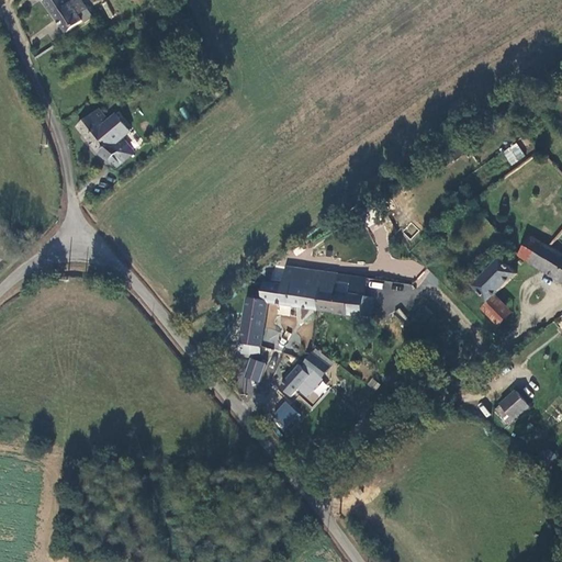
[(77,0),(72,2),(70,0),(48,0),(67,31),(85,21),(88,24),(97,19),(83,0),(77,0)]
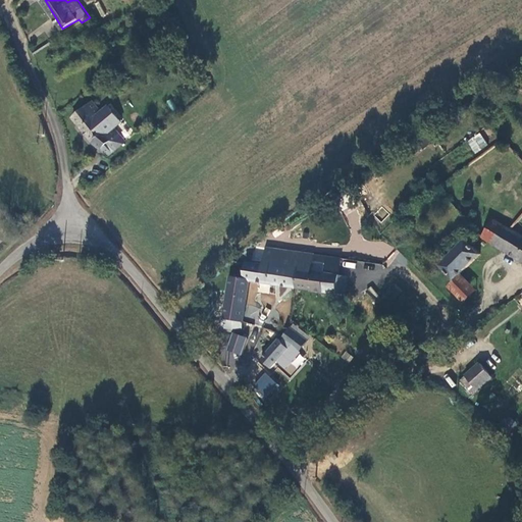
[(122,82),(106,90),(108,96),(125,88),(122,82)]
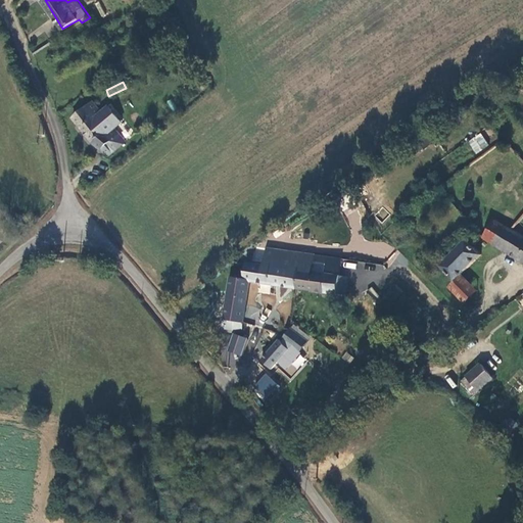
[(88,141),(109,157),(129,143),(117,130),(125,123),(108,105),(102,111),(93,101),(72,120),(88,141)]
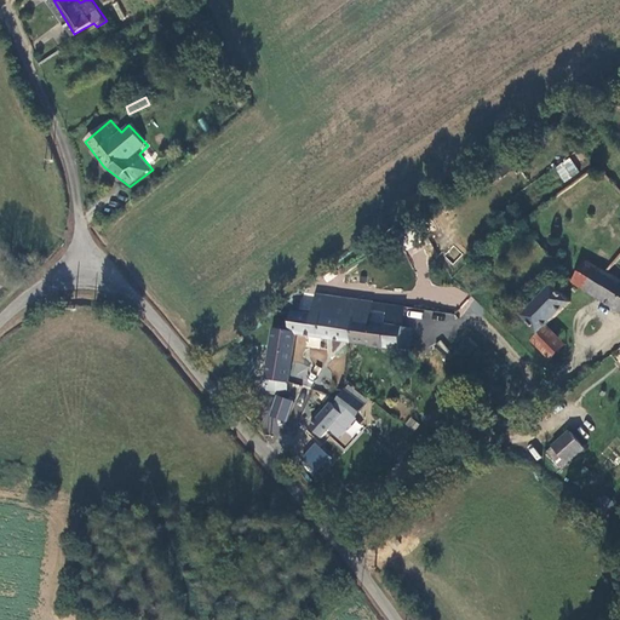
[(568,156),(554,168),(566,183),(580,171),(568,156)]
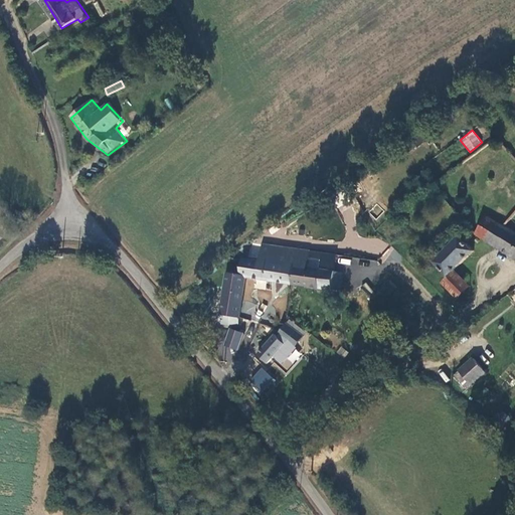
[(371,211),(377,217),(382,210),(376,205),(371,211)]
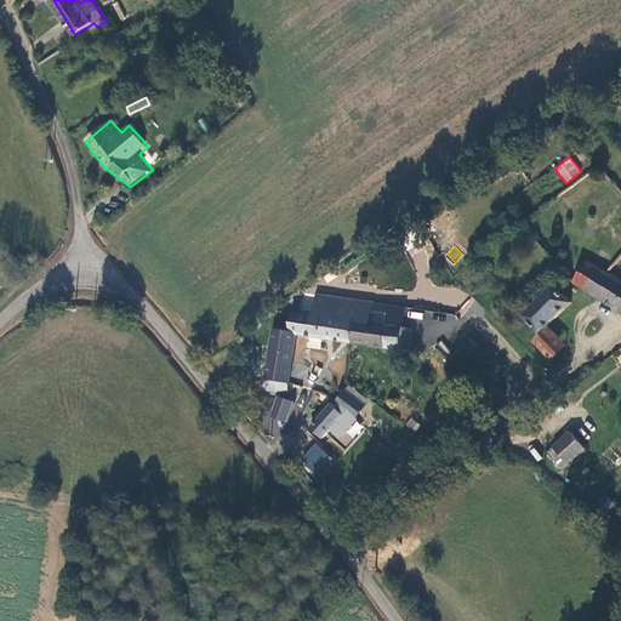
[(22,252),(17,251),(13,252),(11,257),(12,261),(16,263),(21,263),(23,260),(24,256),(22,252)]
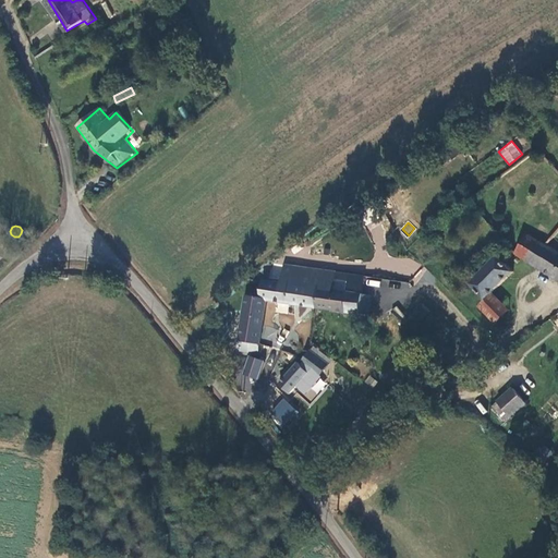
[(516,255),(557,280),(557,249),(547,243),(528,234),(516,255)]
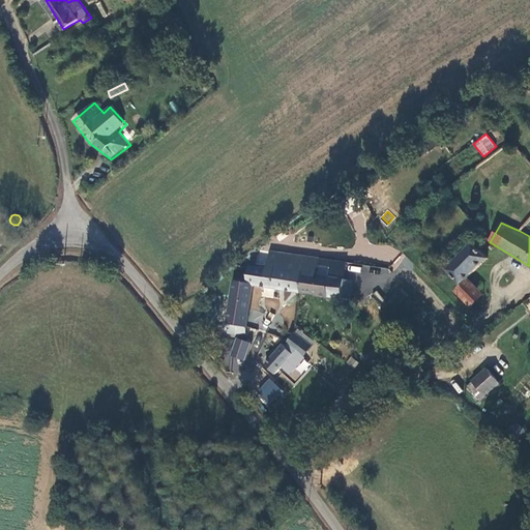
[(490,257),(475,241),(446,268),(461,283),(468,276),(490,257)]
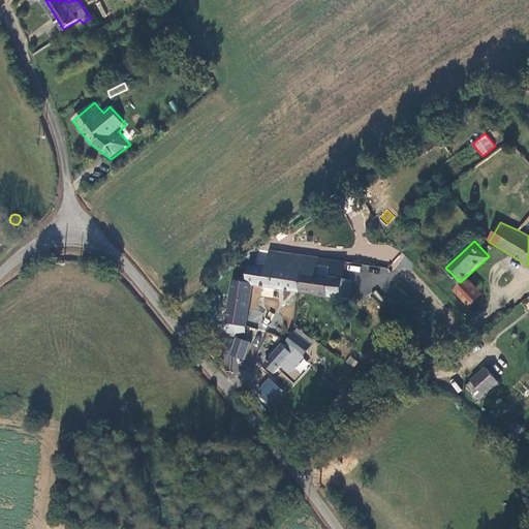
[(254,285),(351,300),(354,279),(345,277),(317,274),(319,257),(270,250),(267,267),(249,263),(247,279),(251,281),(254,285)]
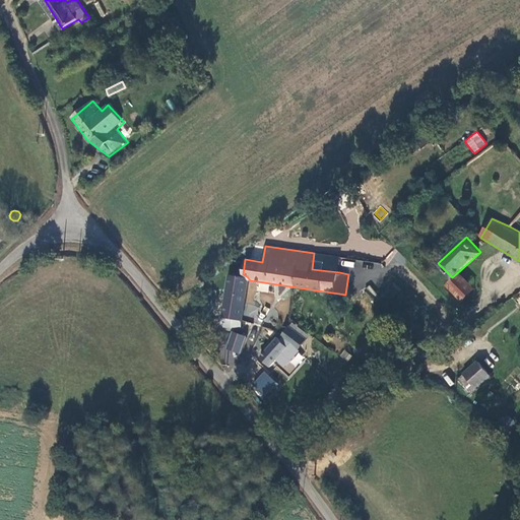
[(327,254),(314,253),(312,269),(339,272),(341,256),(334,255),(335,252),(327,251),(327,254)]
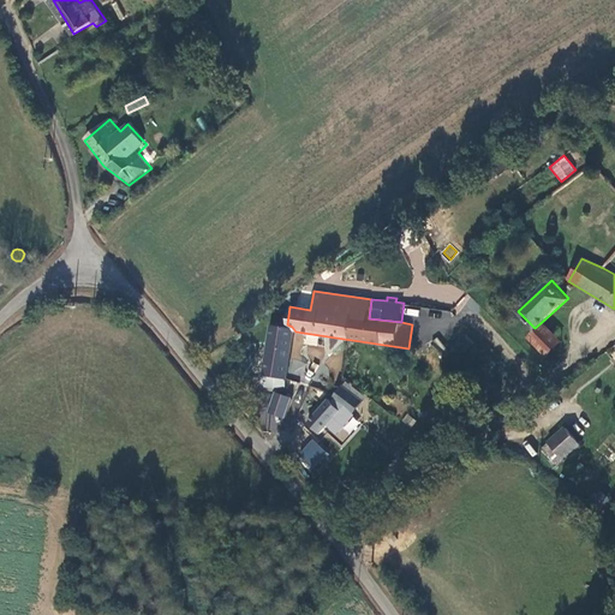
[(561,342),(543,321),(535,328),(527,335),(545,356),(561,342)]
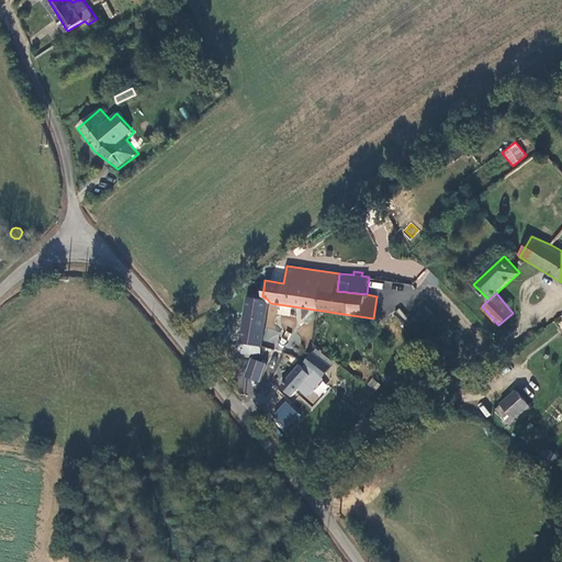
[(261,360),(270,303),(267,299),(262,296),(246,294),(236,356),(261,360)]
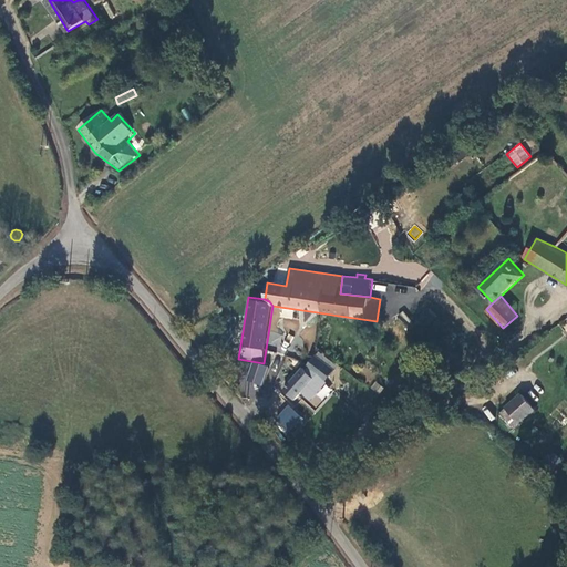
[(281,317),(294,318),(294,309),(282,309),(281,317)]
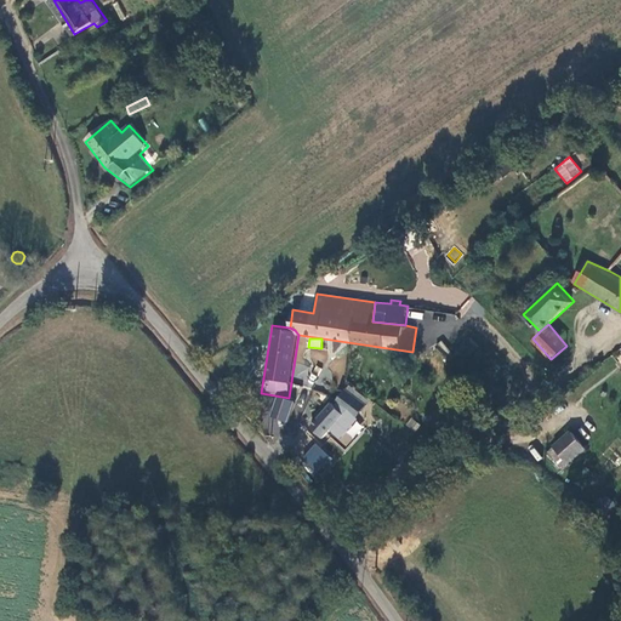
[(456,355),(443,341),(436,348),(449,363),(456,355)]
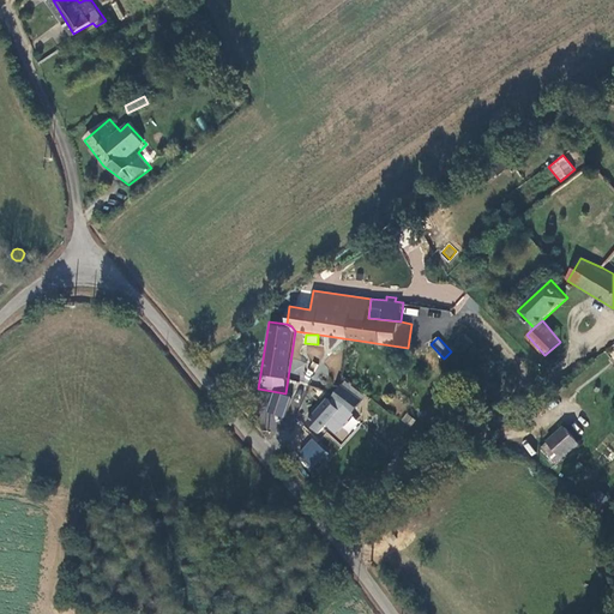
[(323,378),(319,379),(319,383),(320,386),(324,387),(327,386),(329,383),(326,379),(323,378)]
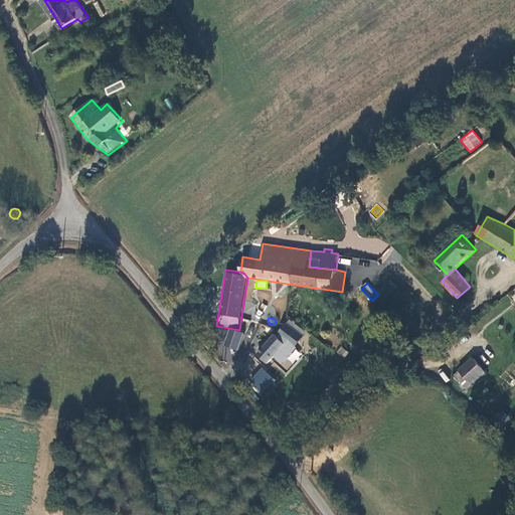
[(274,336),(255,355),(266,364),(273,357),(281,365),(295,350),(294,349),(303,338),(286,325),(278,335),(279,336),(277,339),(274,336)]
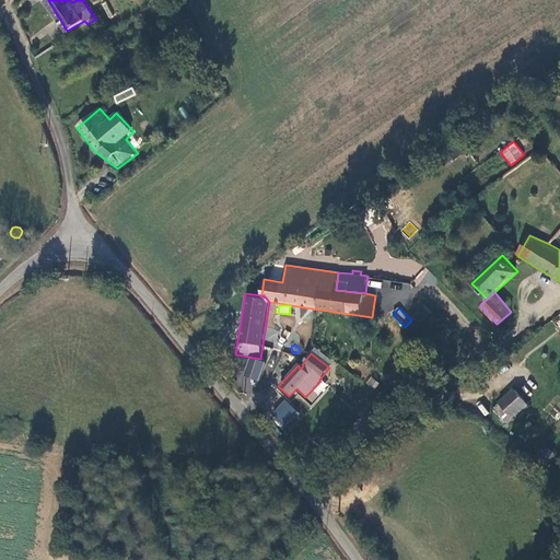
[(265,363),(248,359),(243,375),(259,381),(265,363)]
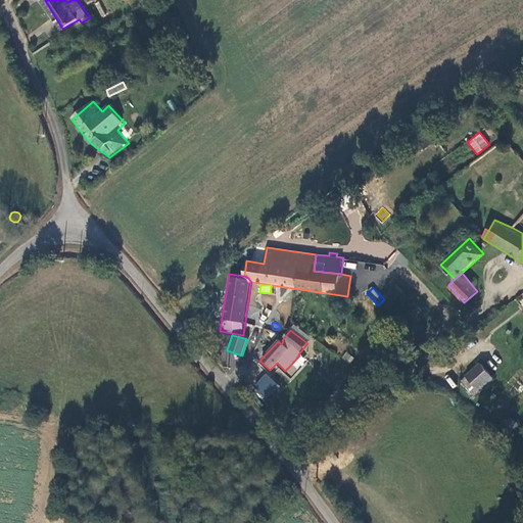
[(349,363),(353,357),(345,352),(342,359),(349,363)]
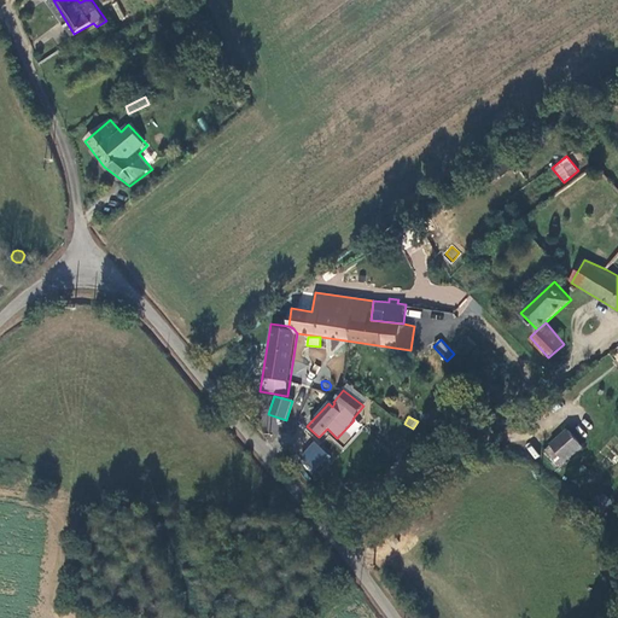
[(586,447),(569,427),(551,444),(567,464),(586,447)]
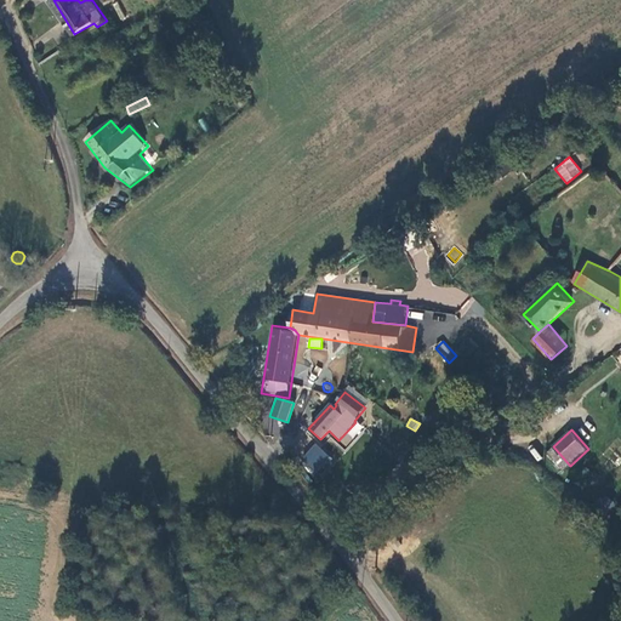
[(315,478),(332,461),(315,443),(298,460),(315,478)]
